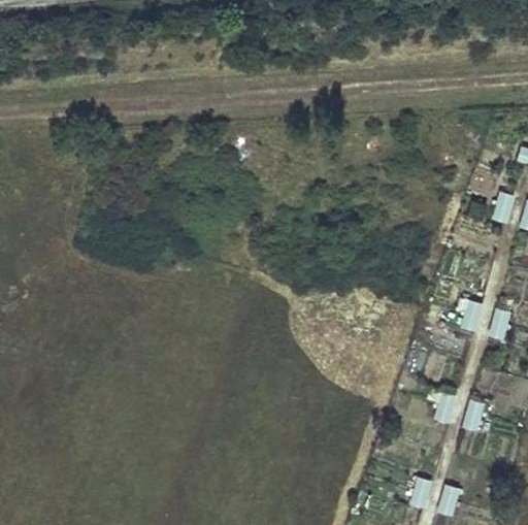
[(527,164),(527,149),(520,146),(516,161),(527,164)]
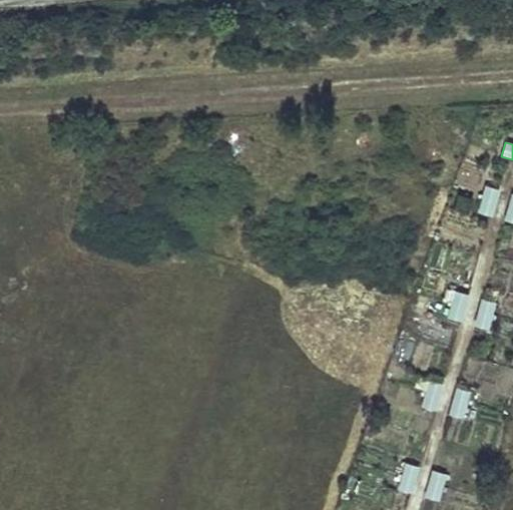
[(499,190),(485,186),(477,213),(492,217),(499,190)]
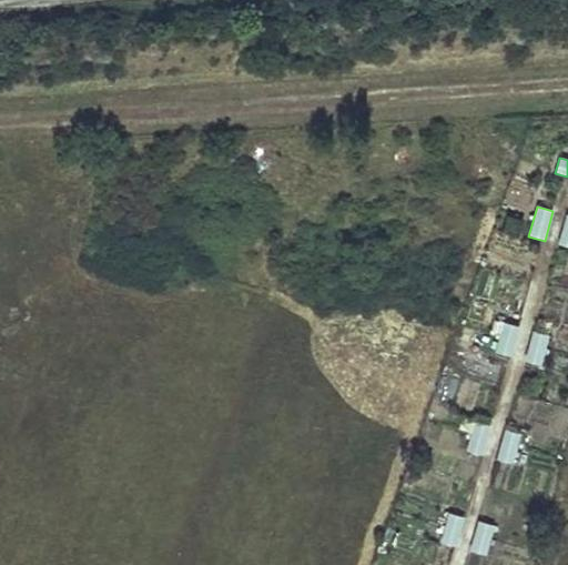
[(567,215),(558,244),(567,246),(567,215)]
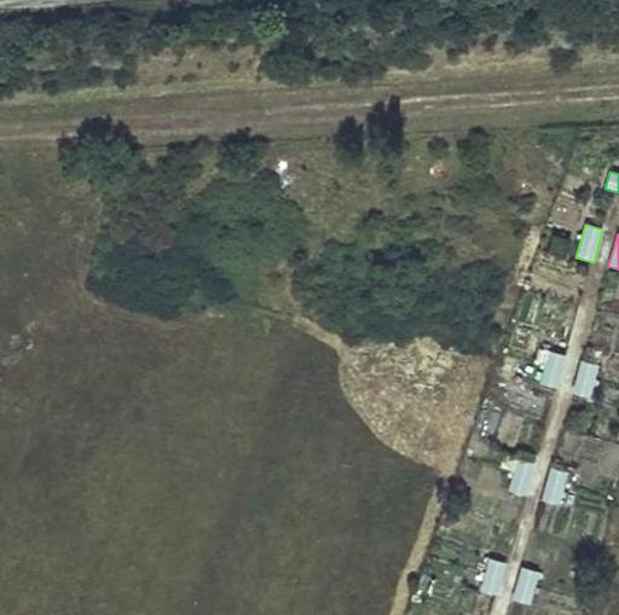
[(565,357),(548,352),(539,384),(556,389),(565,357)]
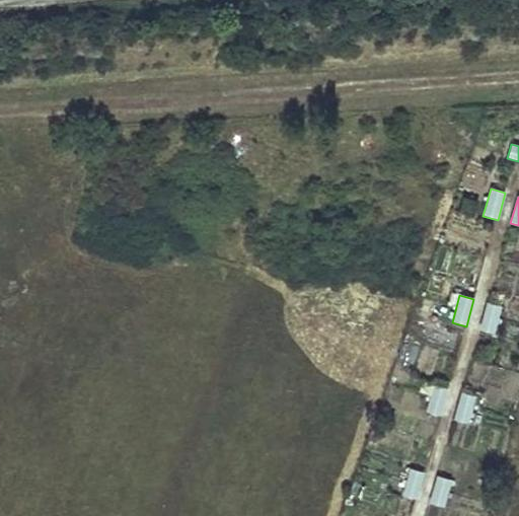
[(502,307),(487,303),(479,330),(494,335),(502,307)]
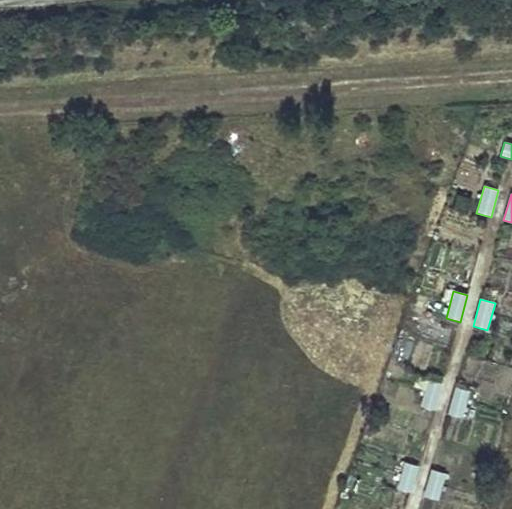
[(441,385),(427,381),(420,408),(434,412),(441,385)]
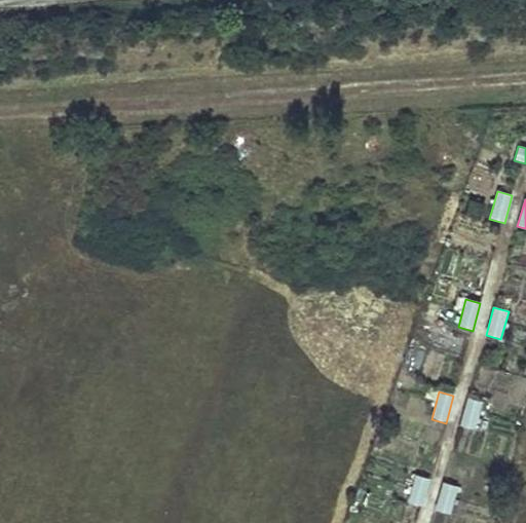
[(482,403),(467,399),(459,426),(475,431),(482,403)]
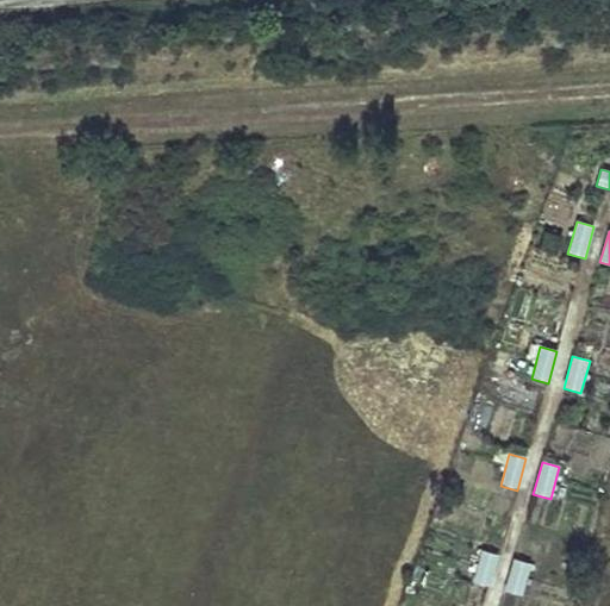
[(500,556),(483,551),(474,583),(491,588),(500,556)]
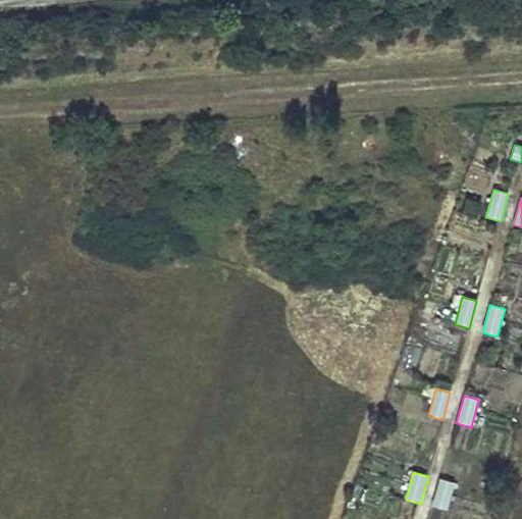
[(456,483),(440,479),(433,507),(448,511),(456,483)]
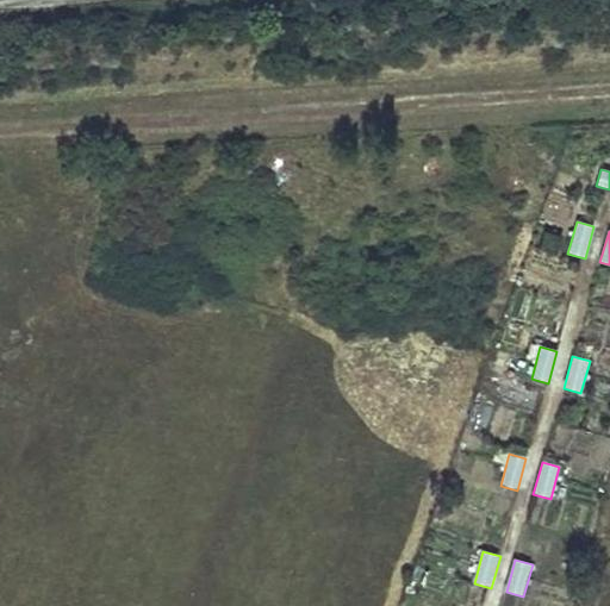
All buildings are outlined.
